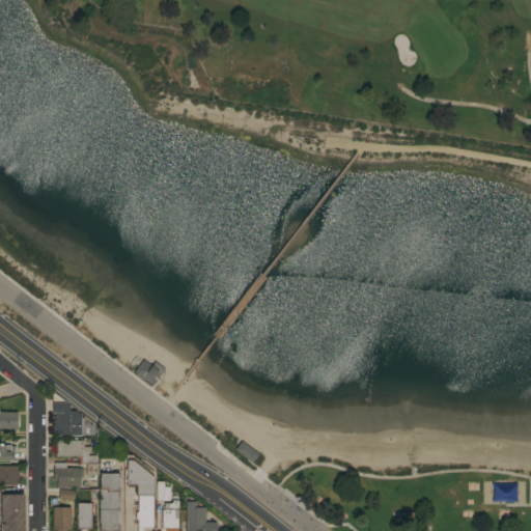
[(142,360),(151,366),(155,362),(164,369),(152,386),(134,372),(142,360)]
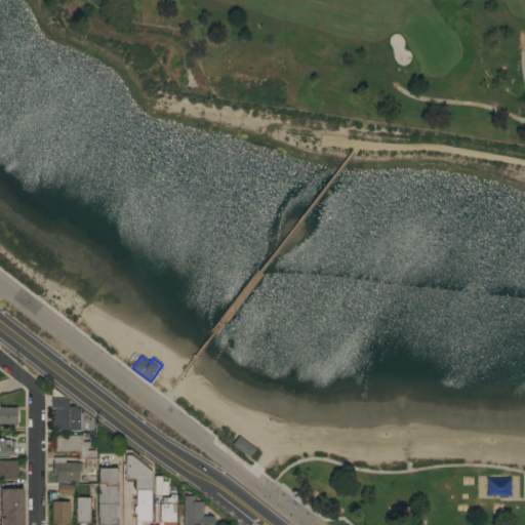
[(50,420),(52,420),(52,416),(55,416),(54,408),(51,408),(51,388),(70,402),(68,402),(68,407),(74,406),(77,408),(79,409),(79,431),(51,431),(50,420)]
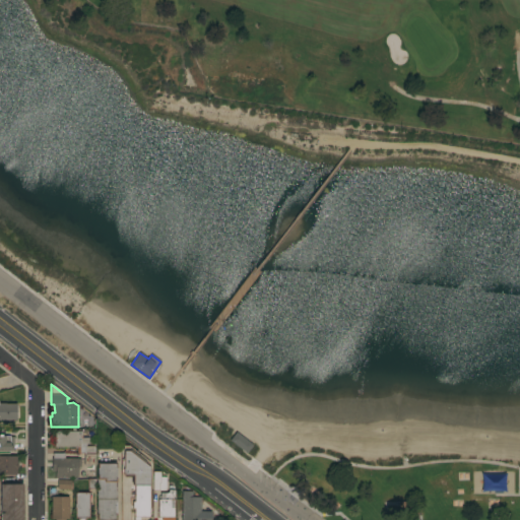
[(0,420),(0,403),(5,403),(6,404),(16,404),(16,420),(0,420)]
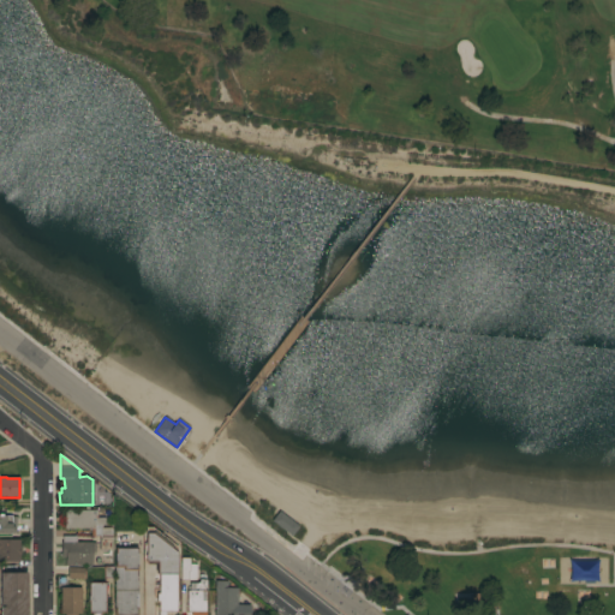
[(113,530),(113,551),(99,551),(97,537),(91,537),(91,529),(64,529),(64,523),(63,523),(63,517),(64,517),(64,511),(96,511),(96,517),(94,517),(94,518),(105,518),(105,525),(102,525),(102,530),(113,530)]
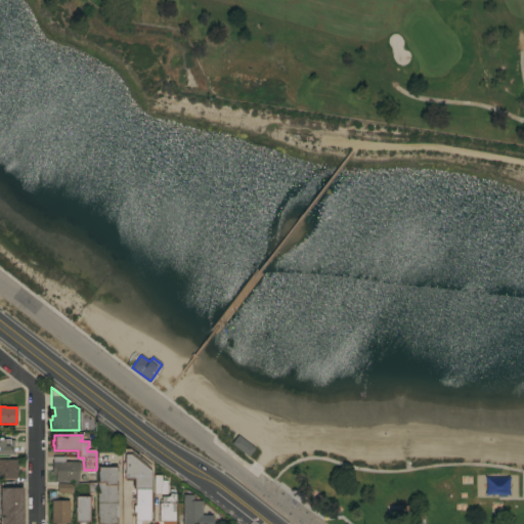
[(255,448),(248,457),(231,443),(237,435),(255,448)]
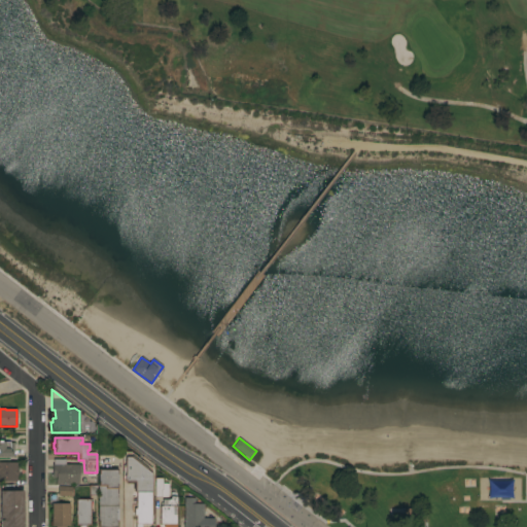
[(0,440),(1,440),(1,443),(3,443),(3,442),(13,442),(14,457),(0,457),(0,440)]
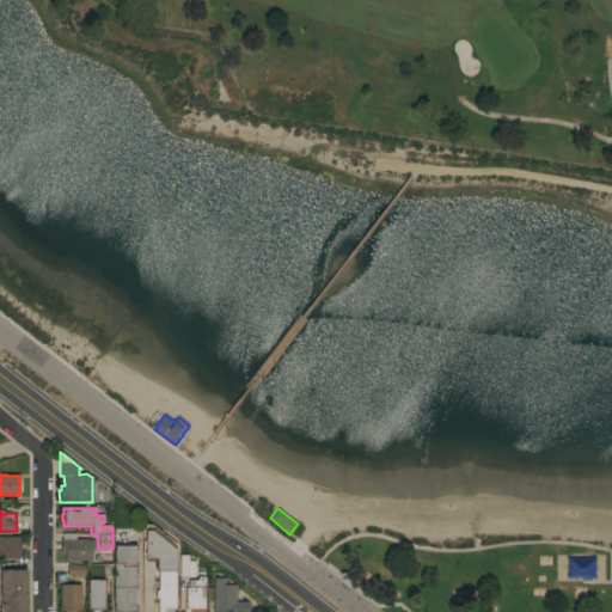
[(158,611),(158,599),(155,599),(155,592),(158,592),(158,571),(154,571),(154,561),(145,561),(145,557),(142,557),(142,542),(145,542),(145,526),(151,526),(176,545),(175,609),(164,609),(164,611),(158,611)]
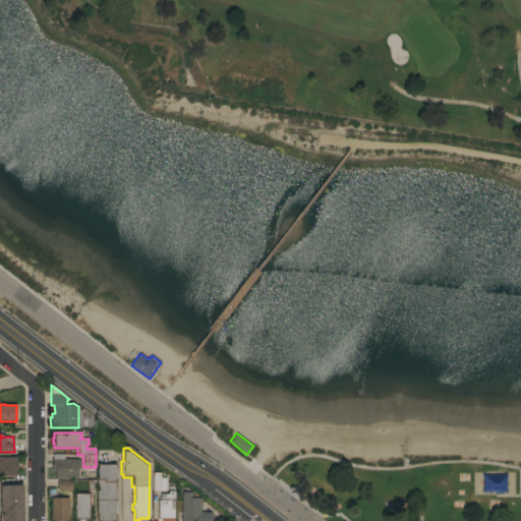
[(64,454),(64,459),(77,459),(77,460),(80,460),(80,469),(77,469),(77,478),(55,478),(55,471),(52,471),(52,459),(53,459),(53,454),(64,454)]
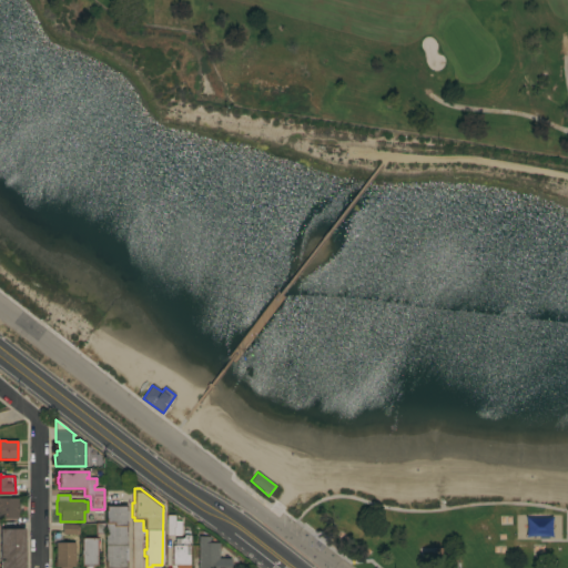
[(0,498),(18,498),(18,505),(19,505),(19,513),(18,513),(18,519),(0,519),(0,498)]
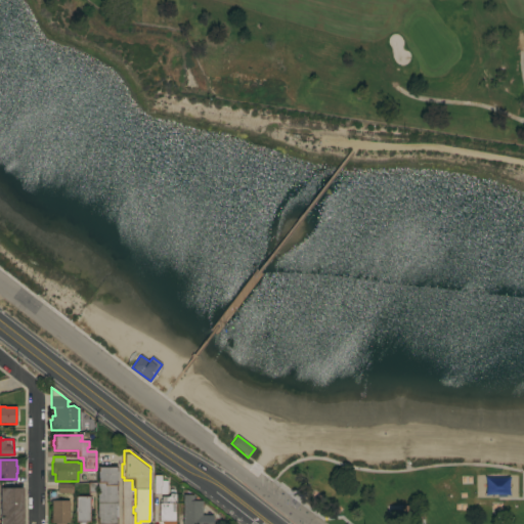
[(97,523),(97,493),(89,493),(89,483),(96,483),(96,467),(117,467),(117,523),(97,523)]
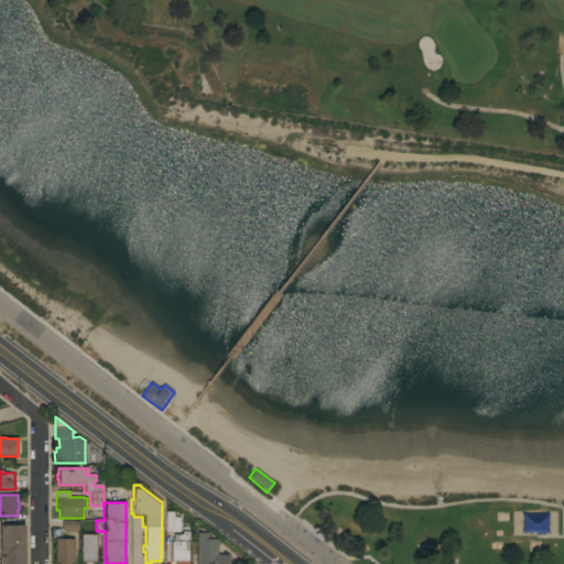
[(165,512),(173,512),(173,518),(180,518),(180,528),(182,528),(182,529),(180,529),(180,531),(172,531),(172,532),(165,532),(165,512)]
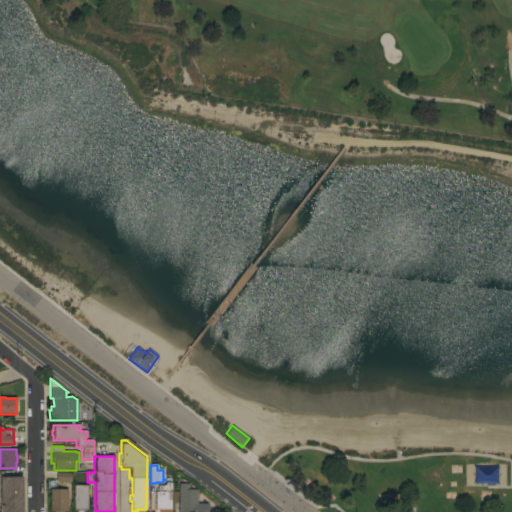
[(0,511),(0,478),(1,478),(1,471),(12,471),(12,473),(16,473),(16,477),(22,477),(22,511),(0,511)]
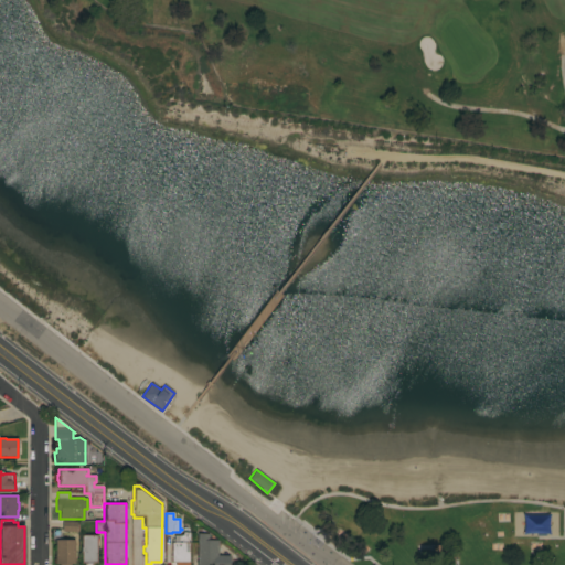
[(63,532),(63,522),(77,522),(77,532),(63,532)]
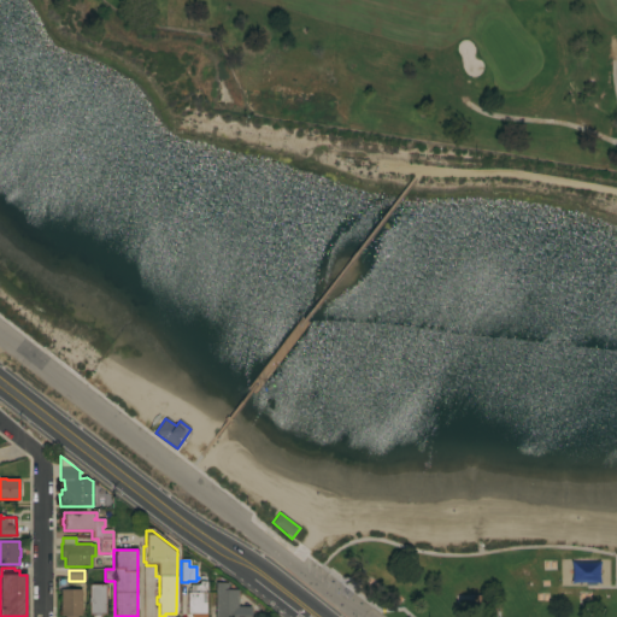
[(65,616),(60,616),(60,593),(58,593),(58,579),(65,579),(65,586),(68,587),(69,588),(69,589),(81,589),(82,616),(65,616)]
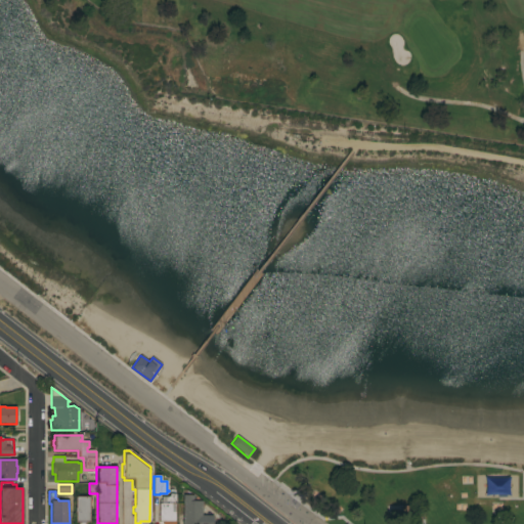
[(159,504),(161,504),(161,496),(166,496),(169,496),(169,493),(175,493),(175,523),(163,523),(163,522),(159,522),(159,504)]
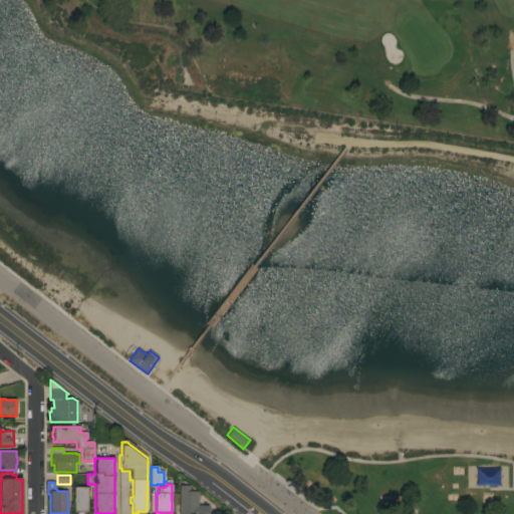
[(175,513),(175,503),(180,503),(180,494),(176,494),(176,489),(180,489),(180,486),(189,486),(189,492),(198,492),(198,506),(209,506),(209,513),(175,513)]
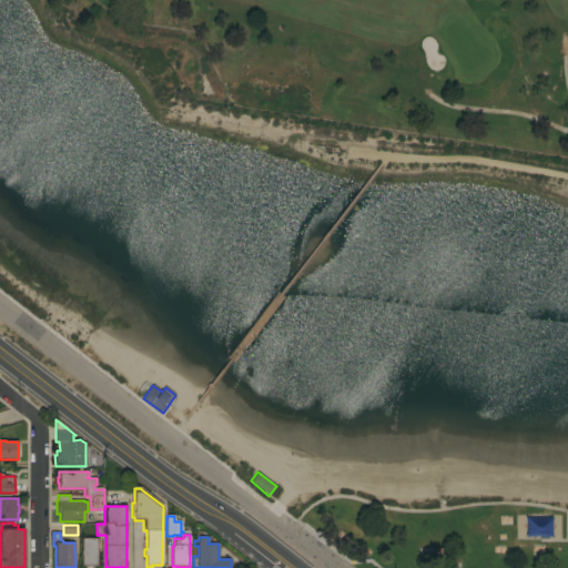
[(82,538),(97,538),(97,566),(82,566),(82,538)]
